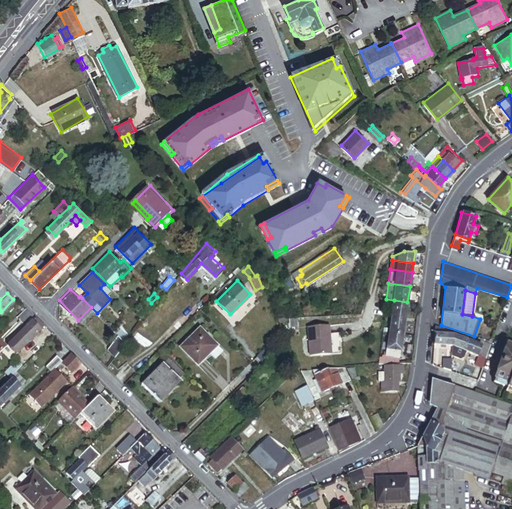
[(406,314),(407,302),(394,300),(392,312),(406,314)]
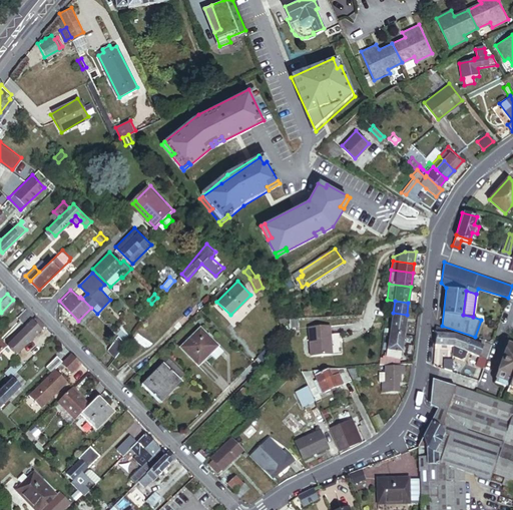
[(404,334),(407,315),(393,313),(391,327),(391,332),(404,334)]
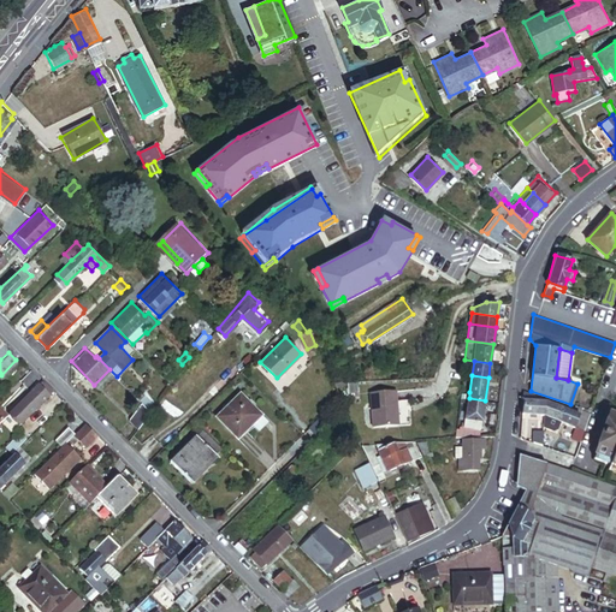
[(21,420),(52,387),(41,376),(34,384),(36,386),(21,403),(18,400),(10,409),(21,420)]
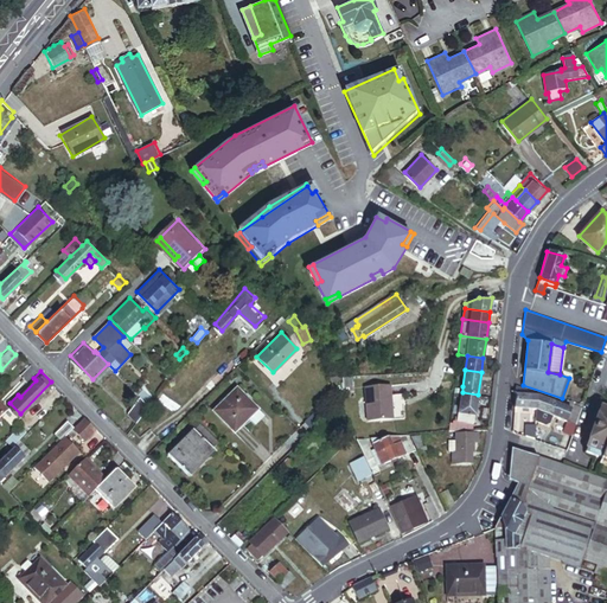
[(345,376),(336,377),(337,386),(346,385),(345,376)]
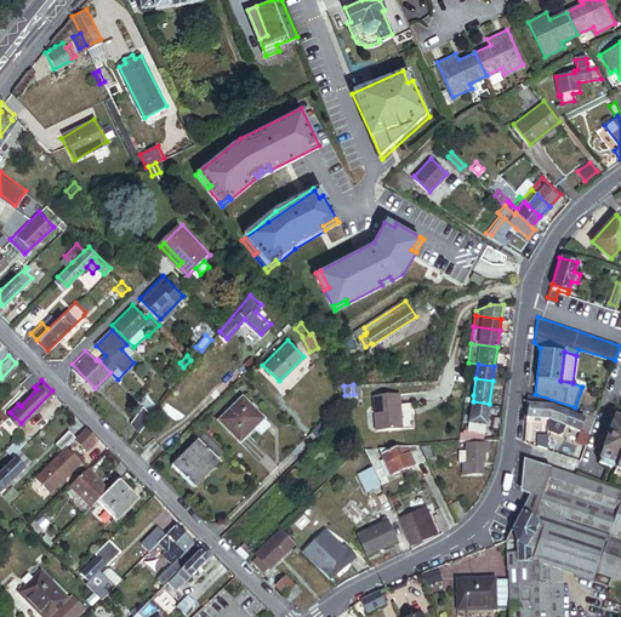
[(399,392),(374,393),(375,428),(402,426),(399,392)]
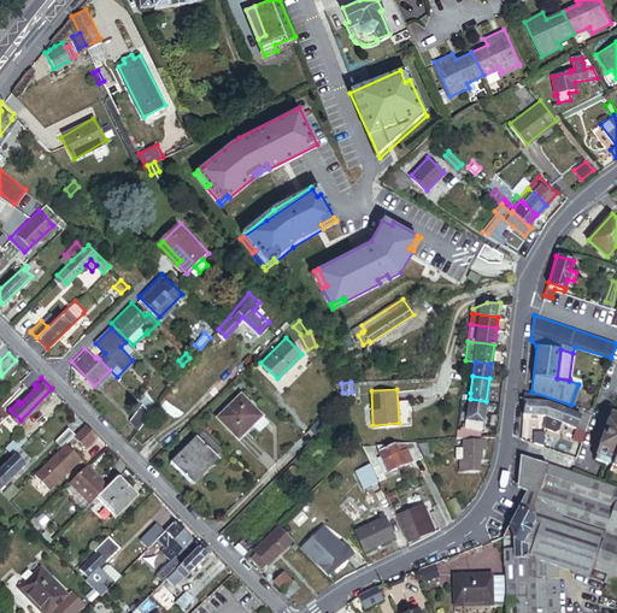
[(546,416),(547,401),(532,394),(524,392),(523,414),(546,416)]
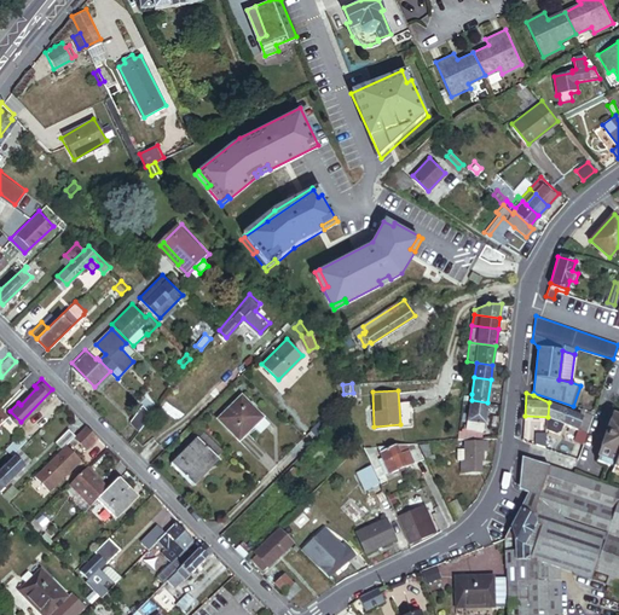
[(241,394),(217,418),(238,440),(253,425),(259,433),(268,422),(241,394)]
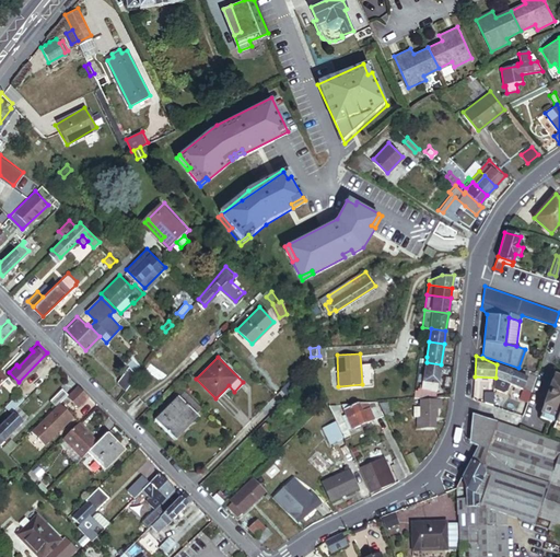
[(126,362),(130,367),(139,374),(141,370),(129,359),(126,362)]
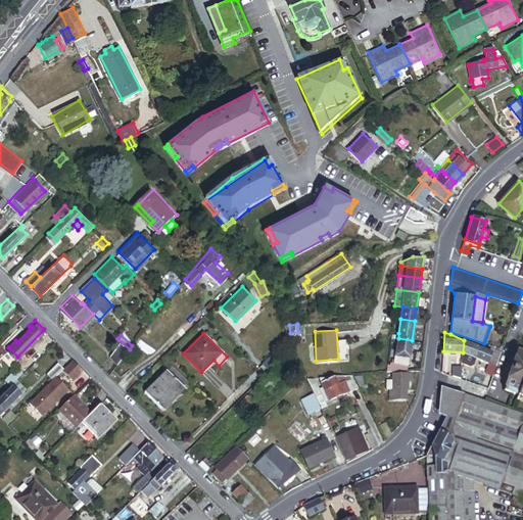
[(408,370),(412,340),(398,338),(390,337),(390,341),(397,342),(395,356),(393,356),(392,364),(387,363),(386,371),(392,371),(407,370),(408,370)]
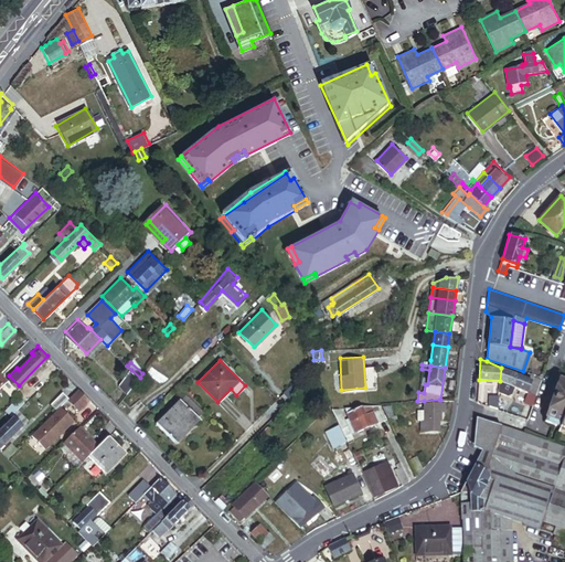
[(535,394),(542,377),(523,371),(521,377),(501,368),(500,381),(499,390),(511,394),(514,393),(516,386),(526,391),(535,394)]
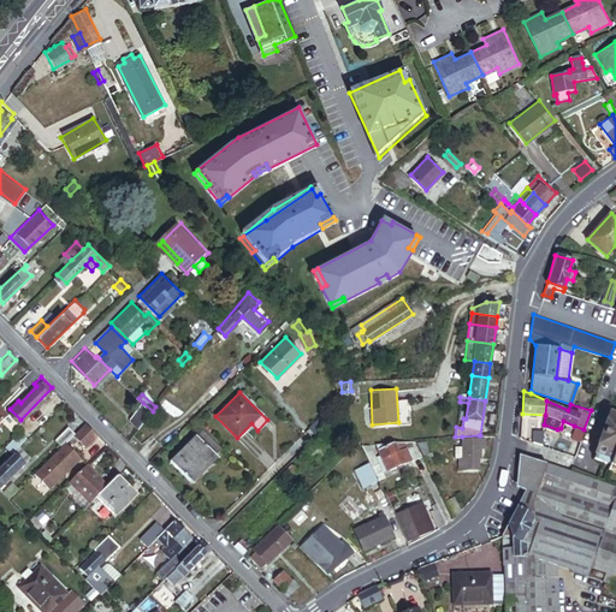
[(130,419),(138,428),(153,411),(143,403),(130,419)]
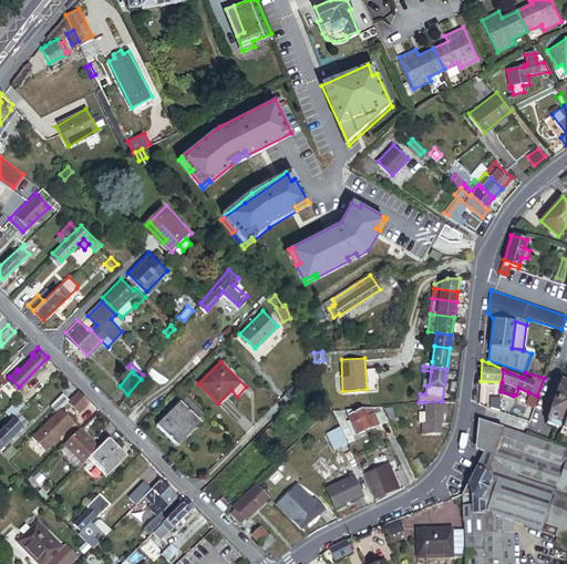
[(566,378),(562,377),(547,414),(564,421),(562,426),(566,427),(566,378)]
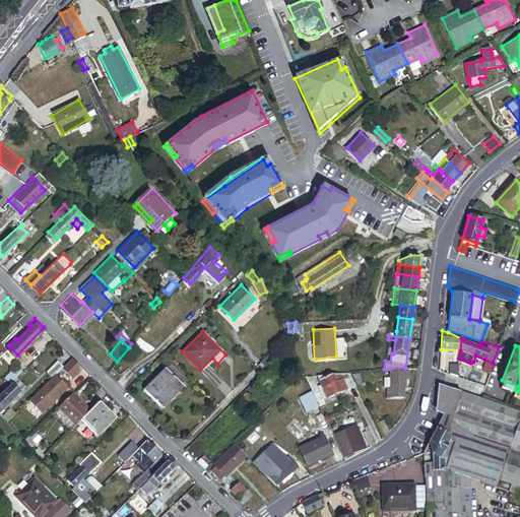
[(261,361),(267,367),(278,357),(271,349),(261,361)]
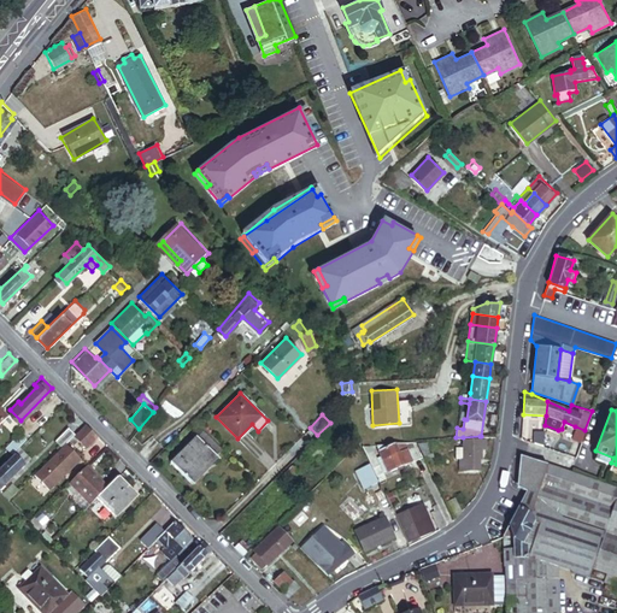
[(98,434),(86,422),(75,431),(74,432),(86,444),(98,434)]
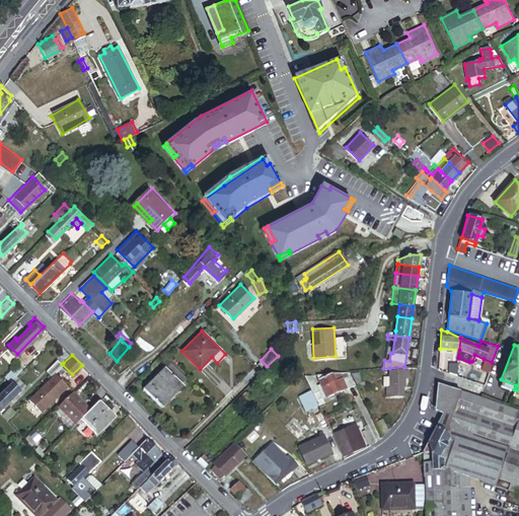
[(62,364),(63,363),(58,358),(47,368),(53,374),(55,371),(62,364)]
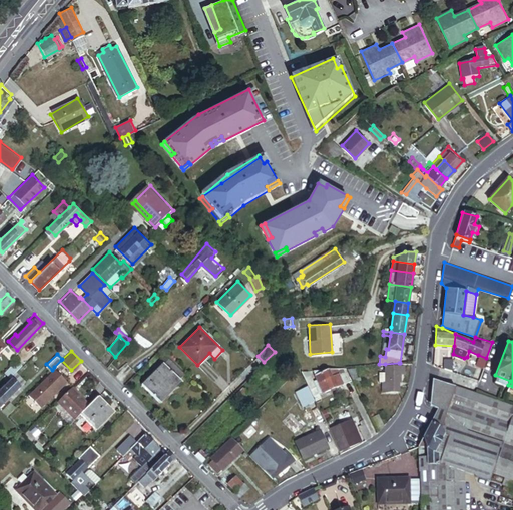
[(486,358),(478,355),(475,364),(482,367),(486,358)]
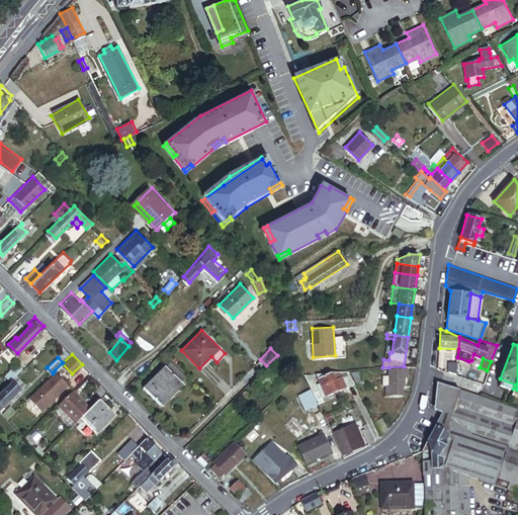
[(169,361),(144,388),(160,403),(185,376),(169,361)]
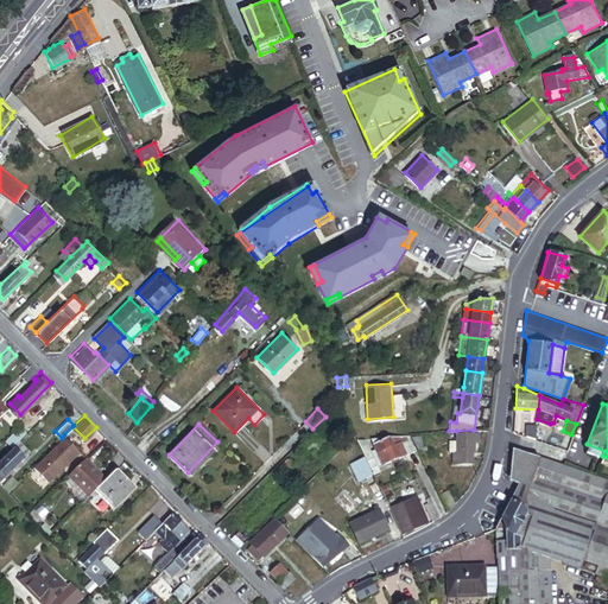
[(11,445),(21,433),(16,428),(5,440),(11,445)]
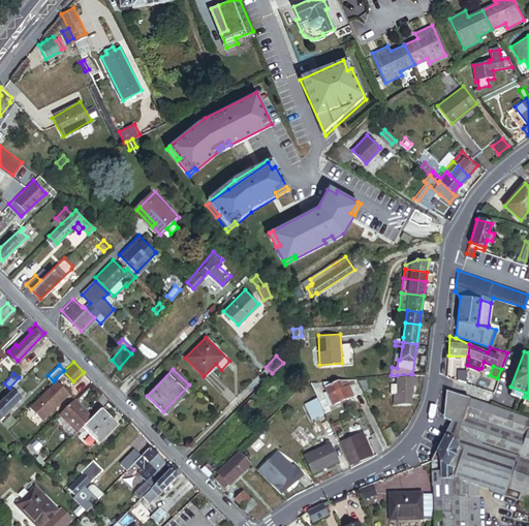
[(474,381),(485,387),(489,378),(478,373),(474,381)]
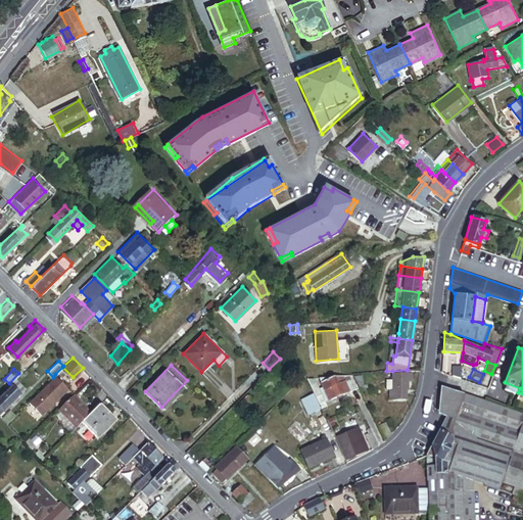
[(407,372),(392,374),(394,389),(408,388),(407,380),(411,379),(411,372),(407,372)]
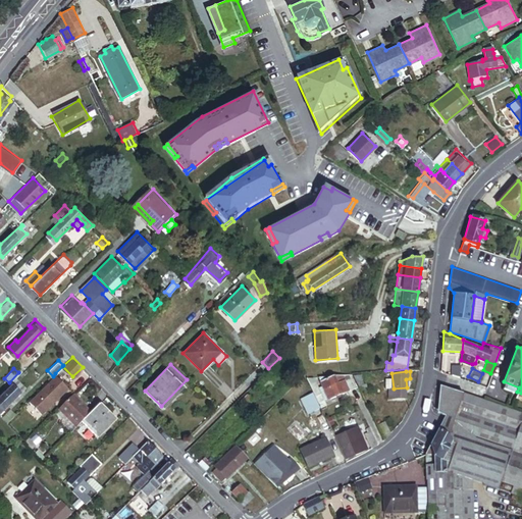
[(42,413),(68,386),(55,373),(53,376),(29,400),(42,413)]
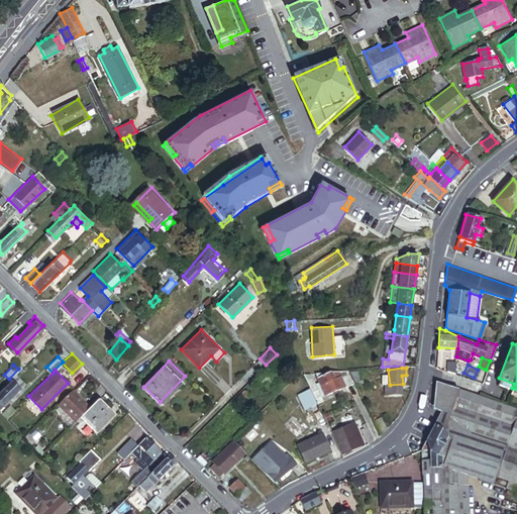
[(314,376),(306,379),(315,397),(322,394),(325,392),(326,394),(354,382),(348,370),(331,371),(324,374),(323,371),(316,372),(320,380),(316,382),(314,376)]
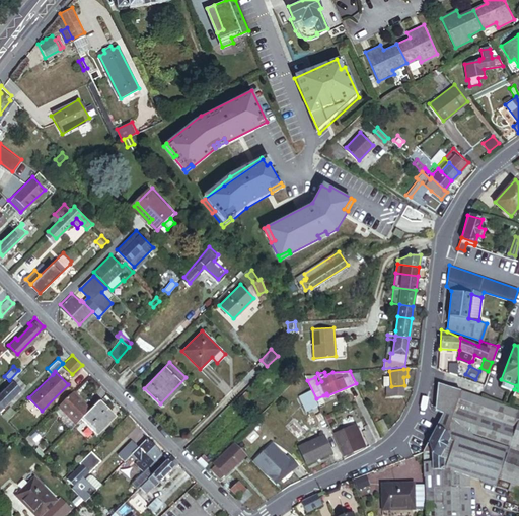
[(359,371),(352,372),(359,385),(363,385),(362,382),(365,382),(365,378),(363,378),(359,371)]
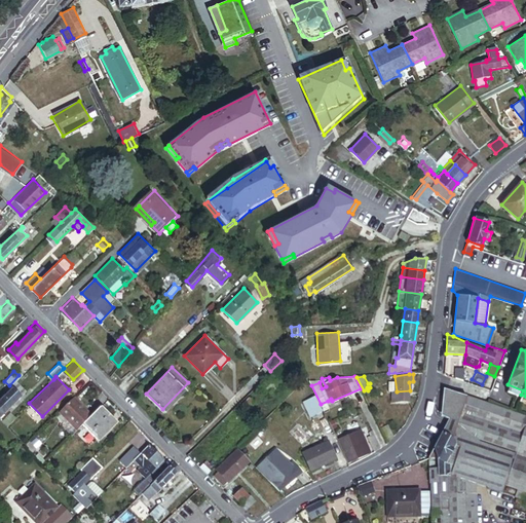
[(4,412),(26,389),(16,379),(10,386),(11,387),(0,399),(0,413),(2,411),(4,412)]
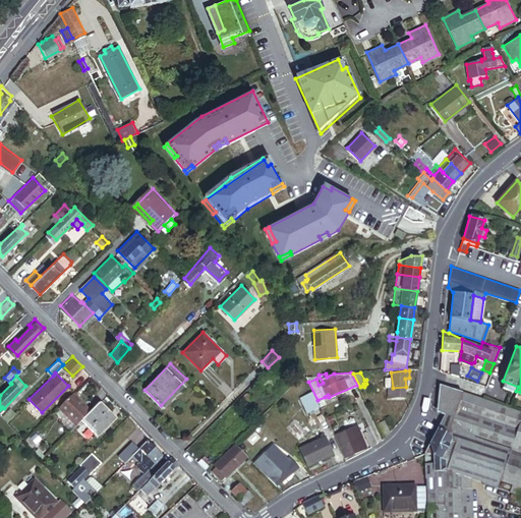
[(283,392),(292,383),(289,380),(280,389),(283,392)]
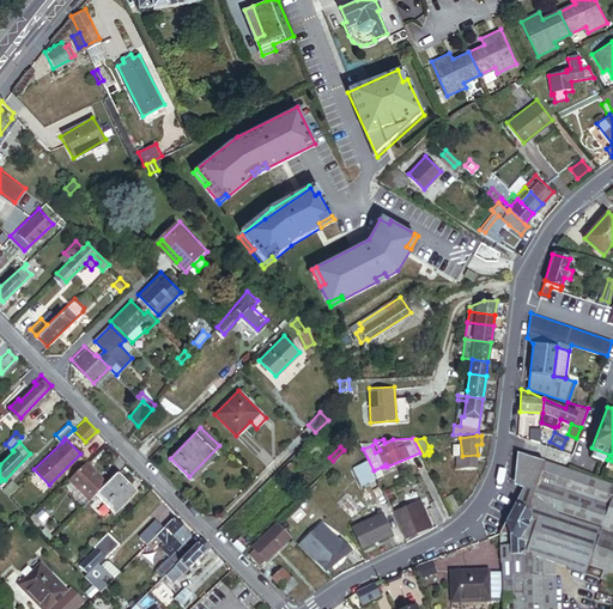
[(610,455),(592,448),(590,454),(607,460),(610,455)]
